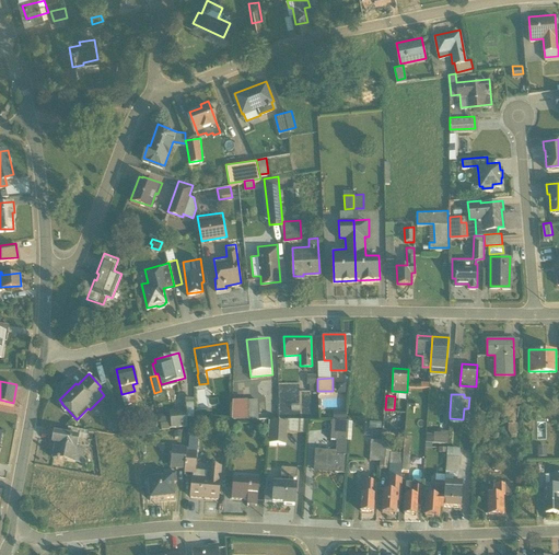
[(257,400),(233,400),(233,418),(258,418),(257,400)]
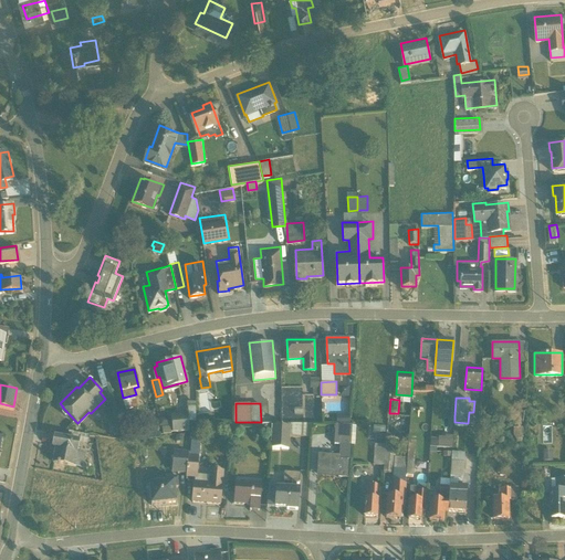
[(185,415),(169,418),(170,431),(186,430),(185,415)]
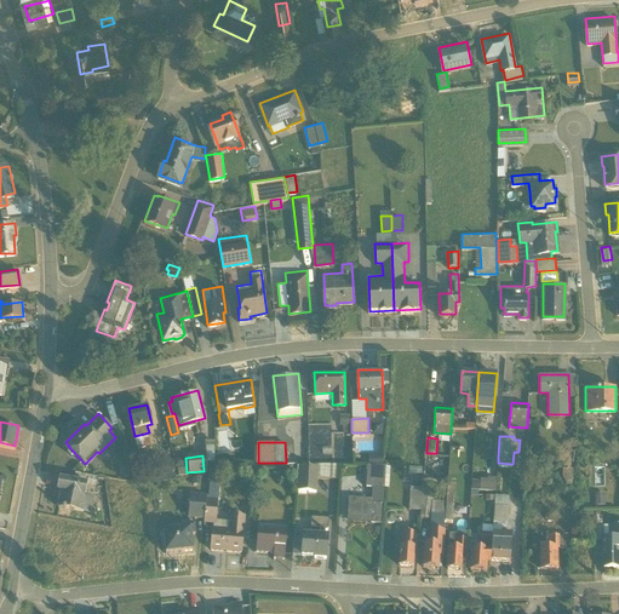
[(301,463),(298,488),(317,489),(317,476),(338,477),(339,466),(317,464),(301,463)]
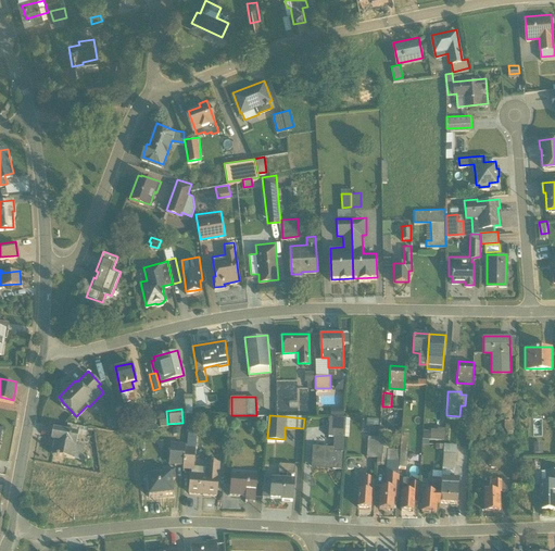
[(342,466),(347,417),(330,415),(328,435),(335,435),(335,446),(313,445),(312,463),(332,464),(332,466),(342,466)]
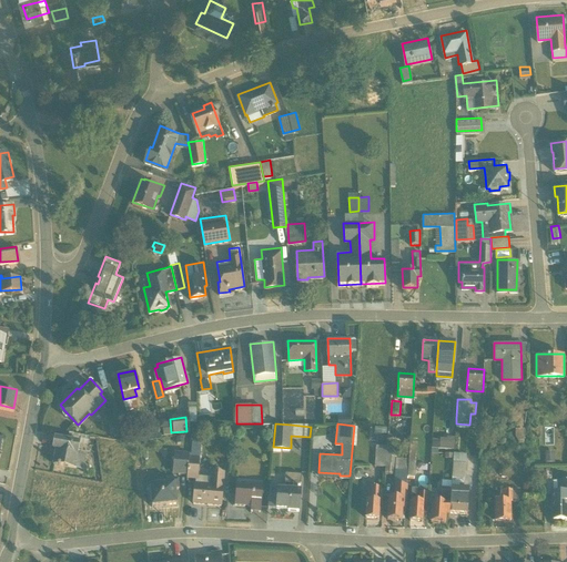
[(57,445),(53,461),(83,466),(85,450),(79,448),(81,431),(74,430),(72,438),(56,435),(53,445),(57,445)]
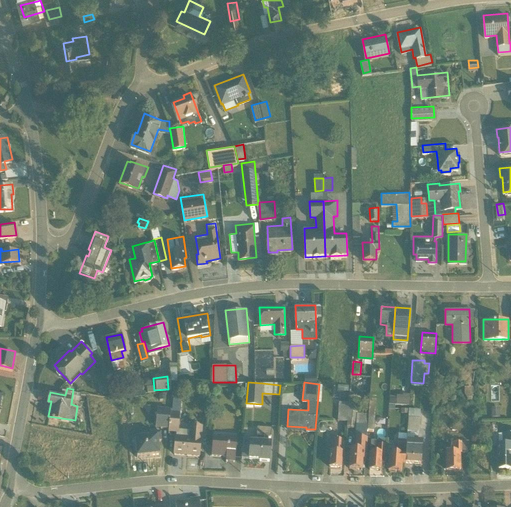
[(411,391),(398,392),(398,401),(412,401),(411,391)]
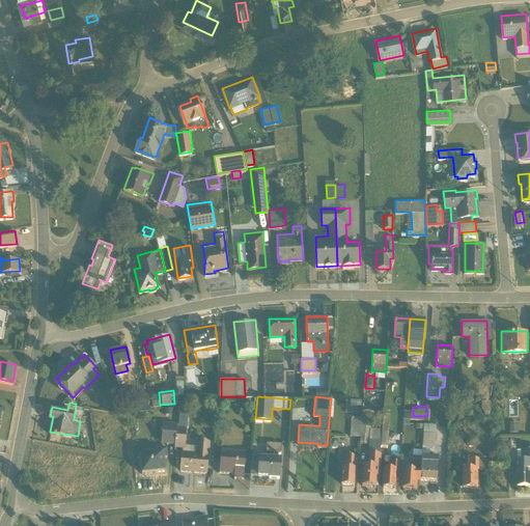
[(381,446),(382,428),(371,427),(372,413),(363,412),(362,415),(361,436),(360,443),(369,444),(368,464),(364,463),(363,482),(378,483),(381,446)]
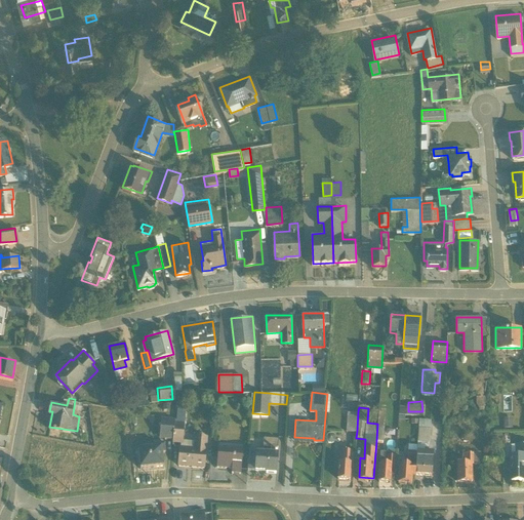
[(357,431),(358,410),(349,409),(347,430),(357,431)]
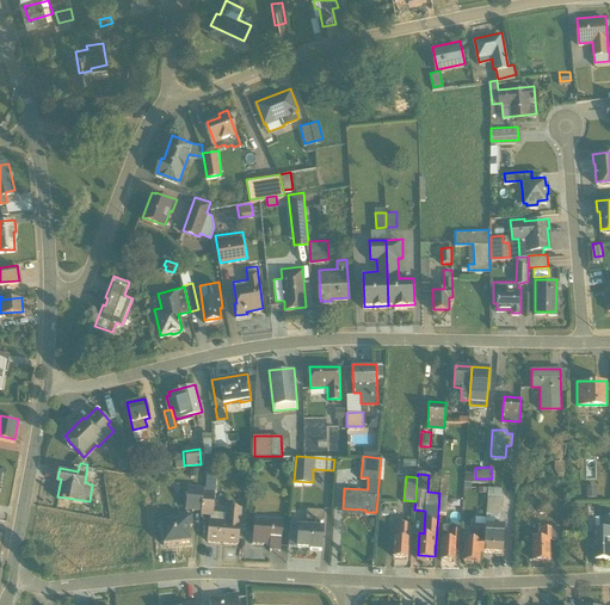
[(203,489),(203,486),(188,485),(186,507),(201,508),(203,489)]
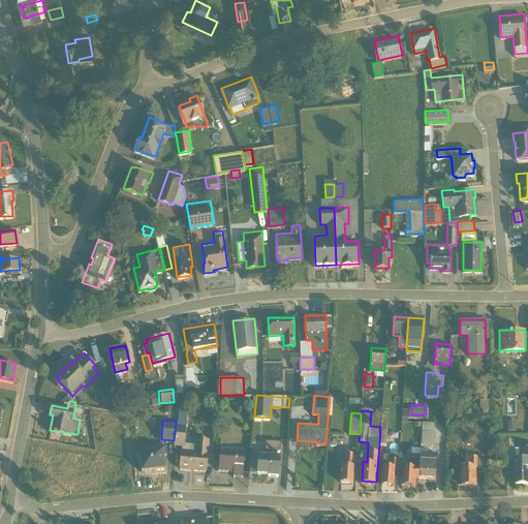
[(517,420),(507,420),(507,429),(517,429),(517,420)]
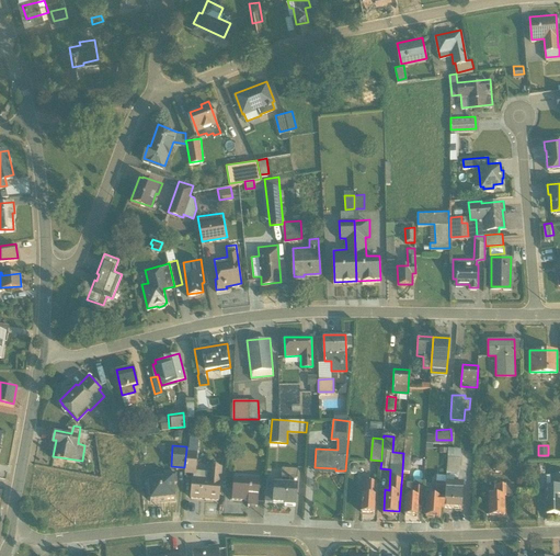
[(463,483),(458,481),(460,446),(448,446),(446,475),(444,505),(461,506),(463,483)]
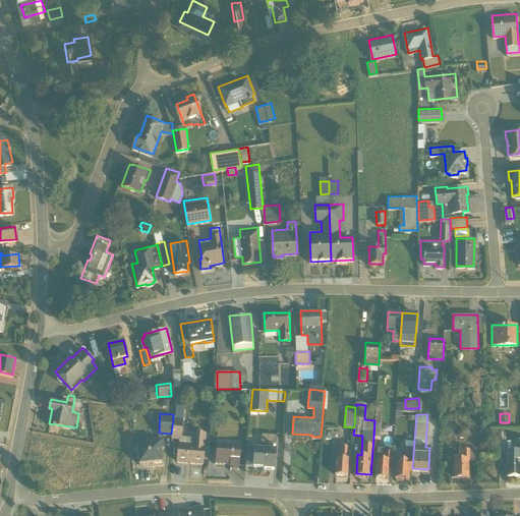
[(183,417),(173,417),(171,434),(171,438),(182,439),(183,417)]
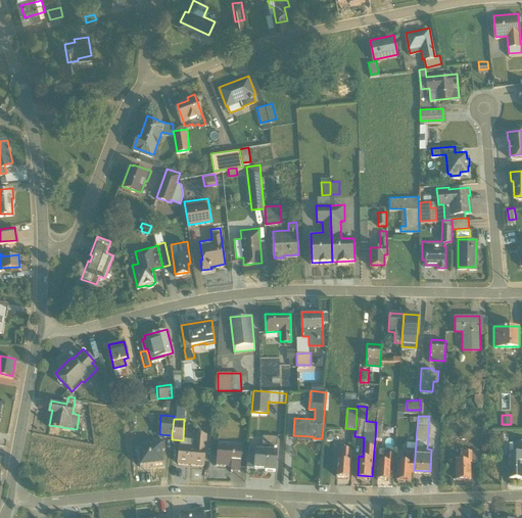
[(376,422),(375,439),(381,439),(383,422),(376,422)]
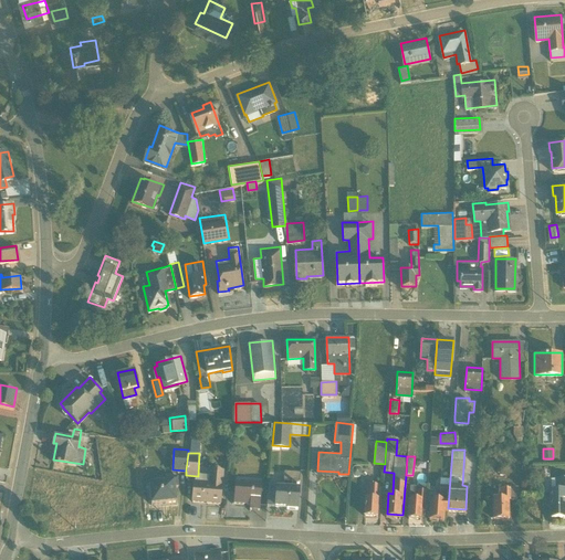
[(525,469),(533,469),(533,473),(536,473),(537,484),(544,484),(543,465),(525,465),(525,469)]
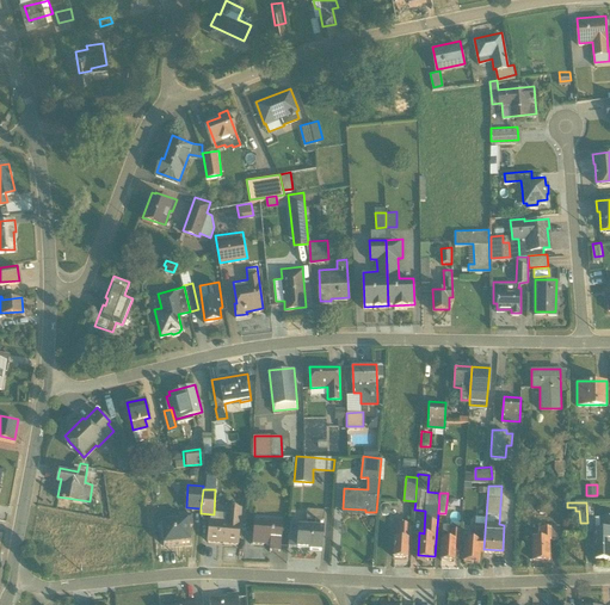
[(210,518),(209,538),(238,541),(241,506),(227,505),(226,519),(210,518)]
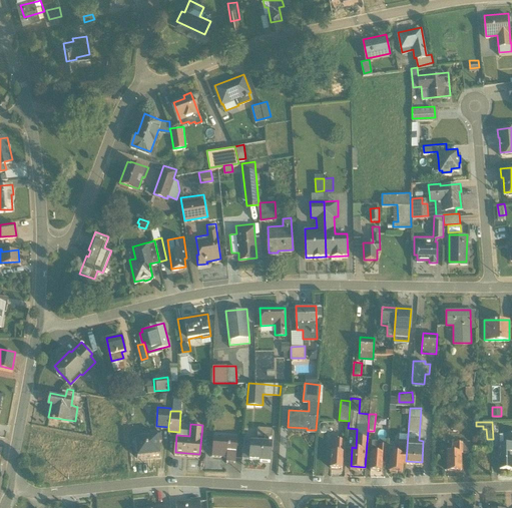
[(270,460),(273,427),(259,426),(257,441),(250,440),(249,457),(261,458),(261,459),(270,460)]
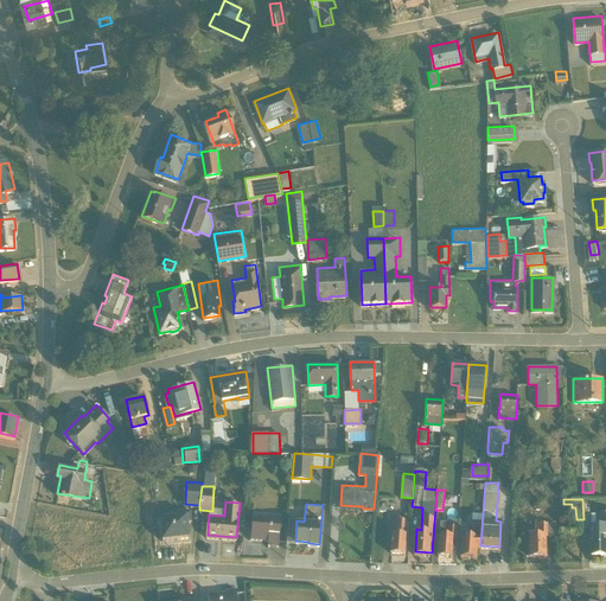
[(190,536),(189,519),(192,519),(191,509),(168,511),(168,516),(160,517),(163,538),(190,536)]
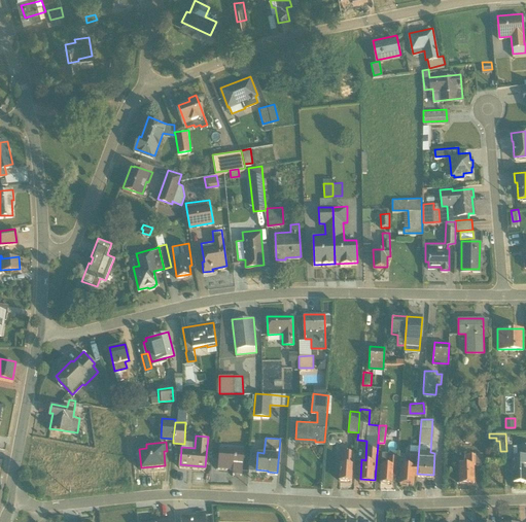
[(513,455),(511,455),(512,480),(525,479),(525,444),(513,445),(513,455)]
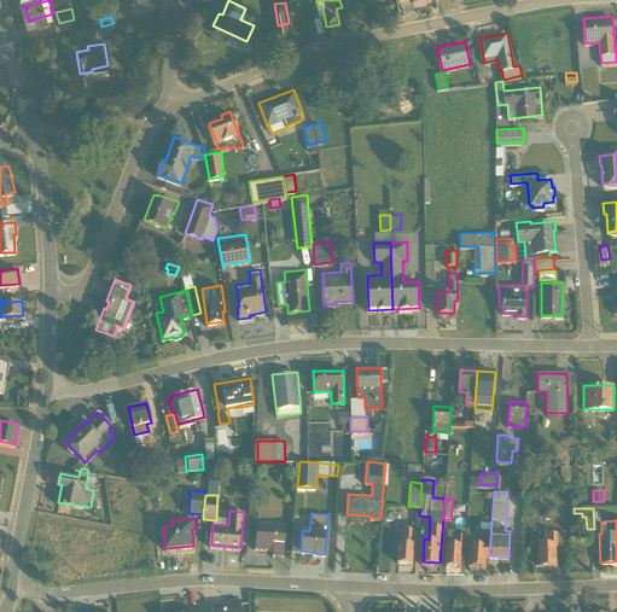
[(489,555),(492,523),(481,523),(479,545),(470,545),(469,565),(484,566),(485,555),(489,555)]
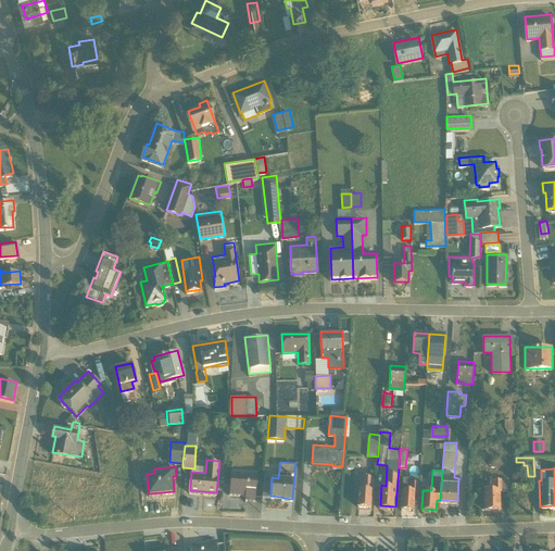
[(231,474),(229,492),(246,495),(246,498),(255,499),(257,474),(242,472),(242,475),(231,474)]
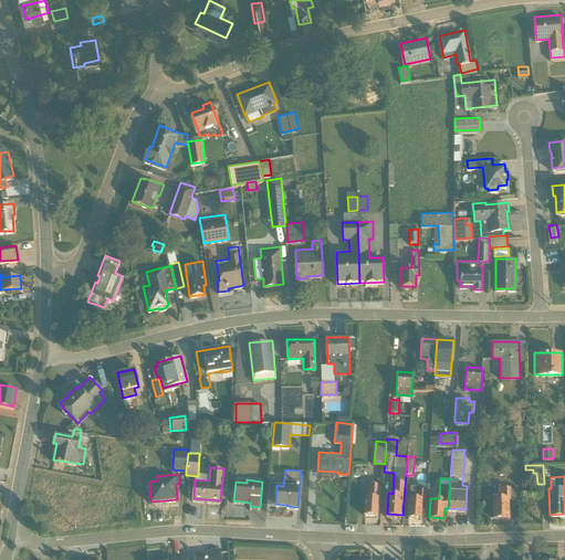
[(377,514),(379,483),(369,483),(369,495),(365,495),(364,513),(377,514)]
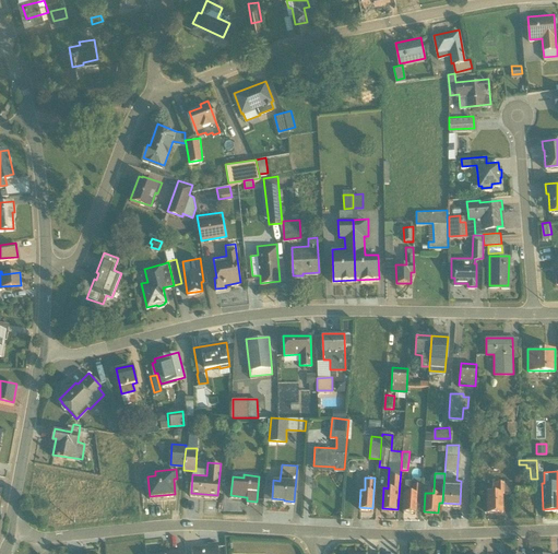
[(412,480),(406,480),(404,510),(415,510),(416,503),(418,503),(419,484),(422,484),(423,478),(413,478),(412,480)]
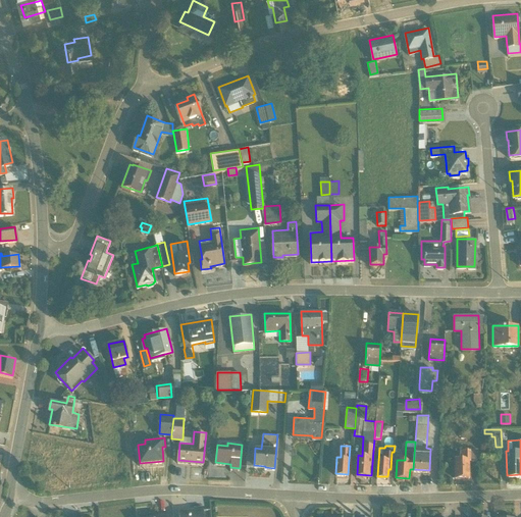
[(460,455),(455,455),(456,477),(469,476),(468,460),(477,460),(477,449),(460,449),(460,455)]
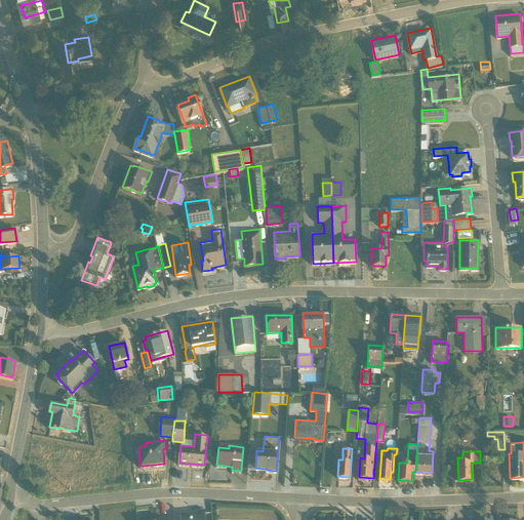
[(195,511),(180,512),(180,519),(206,519),(205,507),(194,509),(195,511)]
